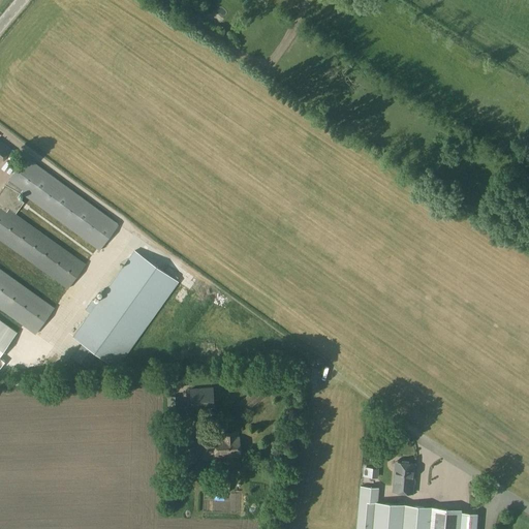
[(0,142),(0,163),(10,150),(0,142)]
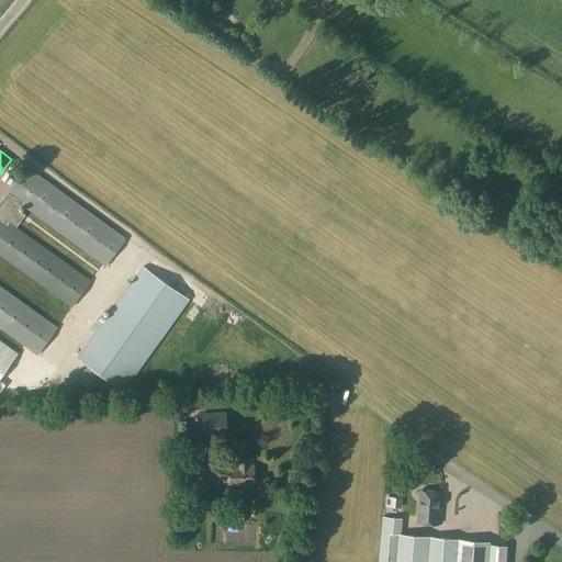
[(19,210),(22,205),(107,267),(126,238),(27,166),(7,194),(8,194),(0,203),(0,327),(37,355),(57,328),(0,287),(0,255),(72,307),(91,281),(15,227),(25,214),(19,210)]
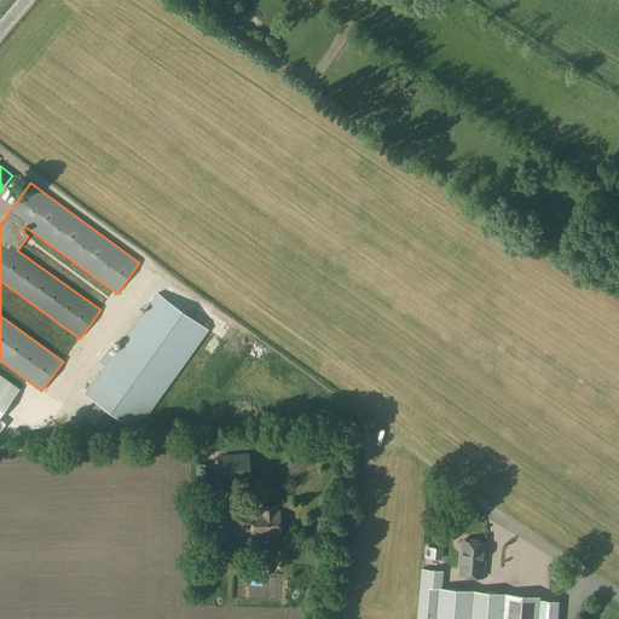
[(137,431),(209,329),(158,293),(115,354),(109,351),(100,363),(106,366),(86,393),(137,431)]
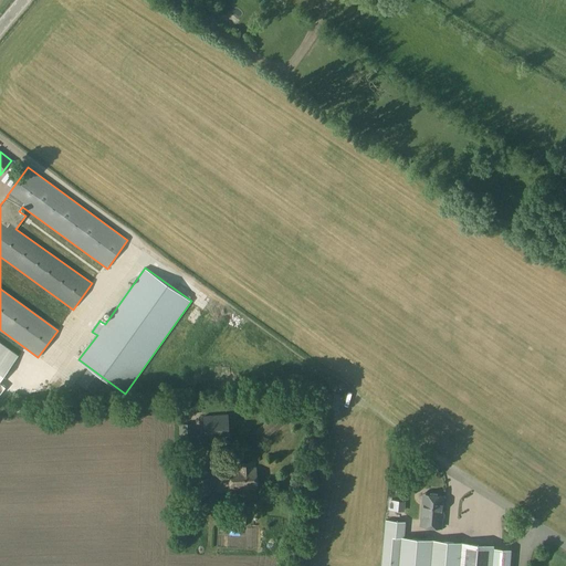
[(0,381),(18,357),(0,344),(0,381)]
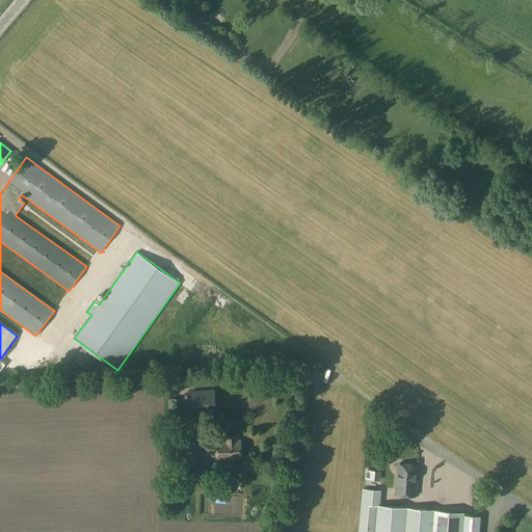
[(235,409),(242,419),(272,393),(265,383),(235,409)]
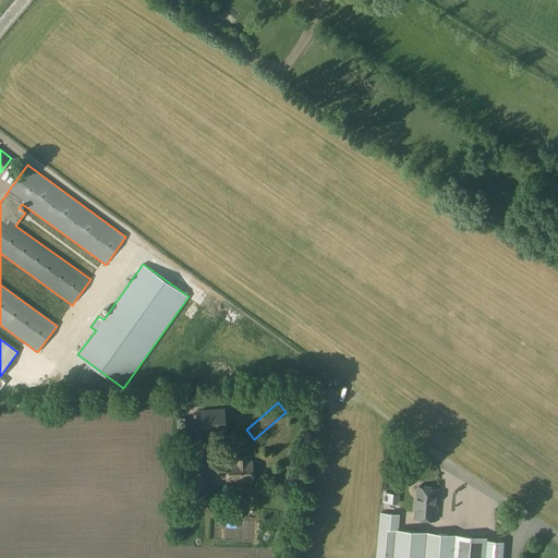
[(225,408),(199,410),(202,435),(227,434),(225,408)]
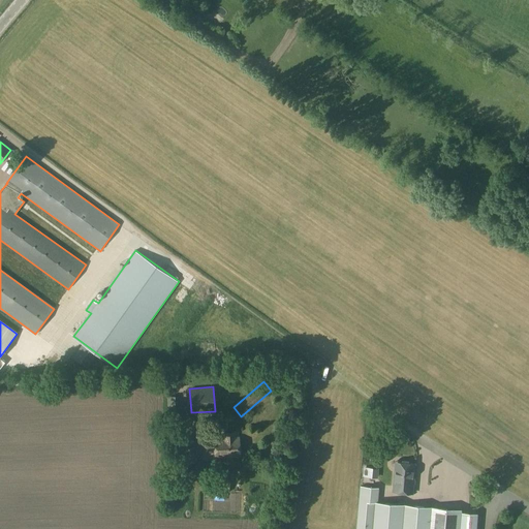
[(167,397),(168,416),(179,414),(178,397),(167,397)]
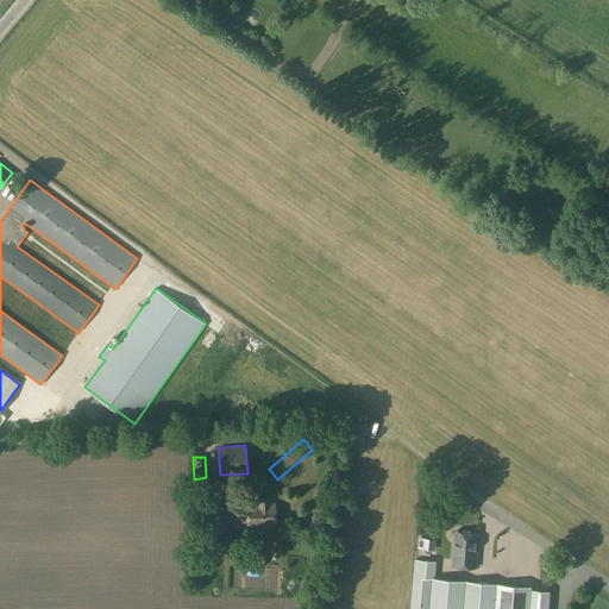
[(259,506),(246,506),(248,527),(277,526),(275,504),(270,504),(270,498),(258,500),(259,506)]
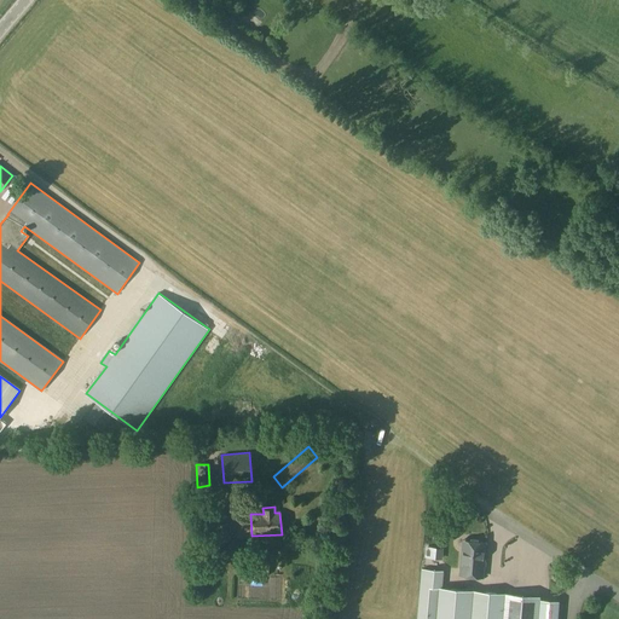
[(213,515),(214,541),(233,539),(232,514),(213,515)]
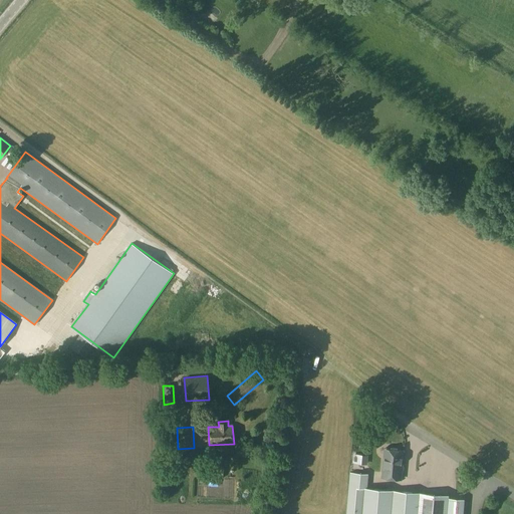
[(401,479),(404,450),(384,448),(381,477),(401,479)]
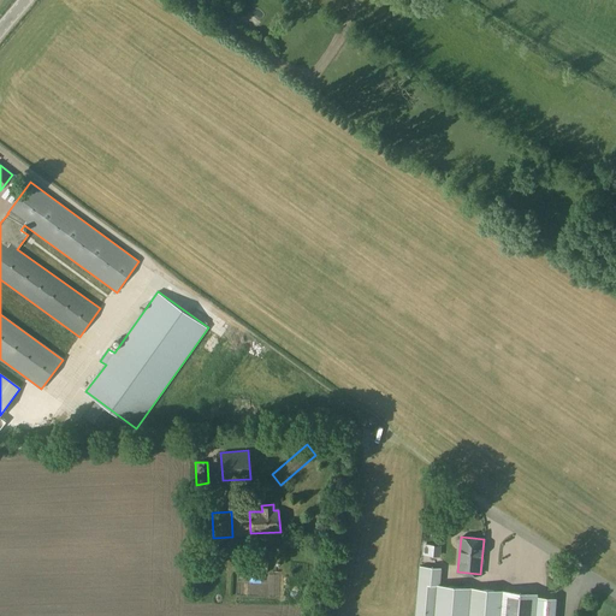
[(425,545),(425,555),(439,556),(440,546),(425,545)]
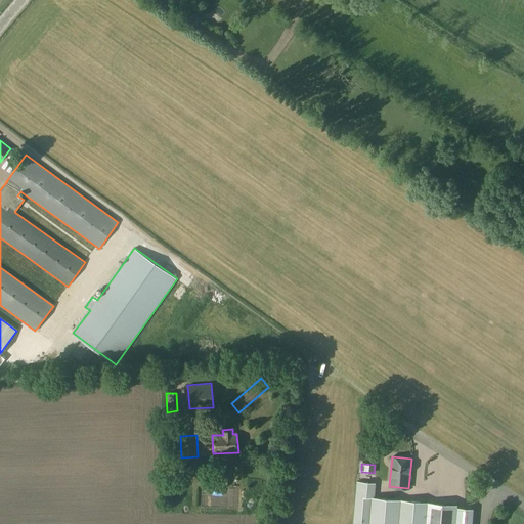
[(203,475),(202,486),(227,487),(228,476),(203,475)]
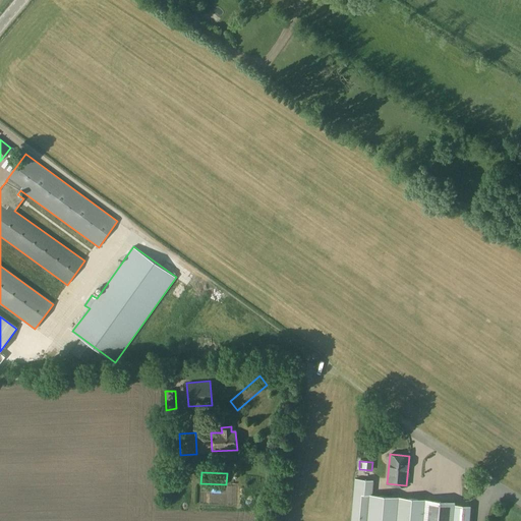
[(373,480),(354,478),(350,520),(468,520),(470,507),(440,504),(440,501),(371,495),(373,480)]
